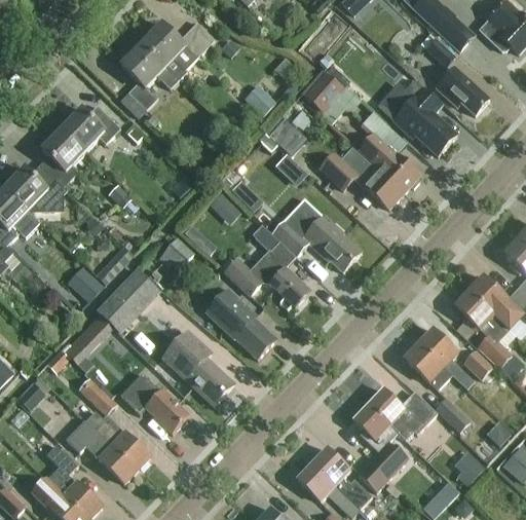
[(0,0),(0,8),(8,0),(0,0)]
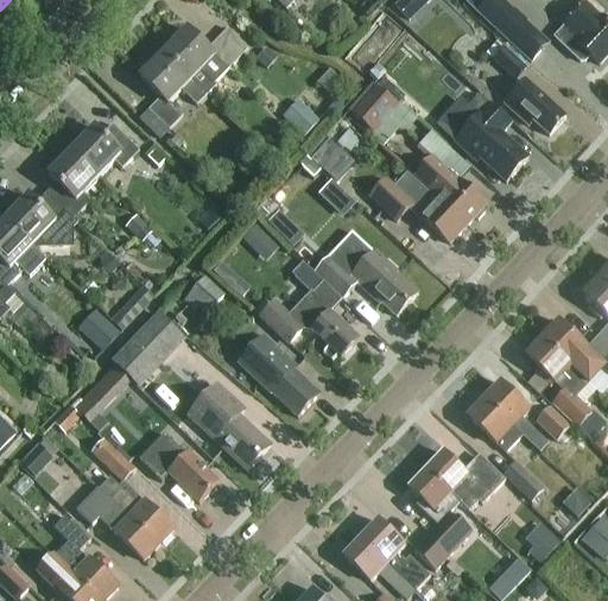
[(397,0),(394,2),(410,17),(426,0),(397,0)]
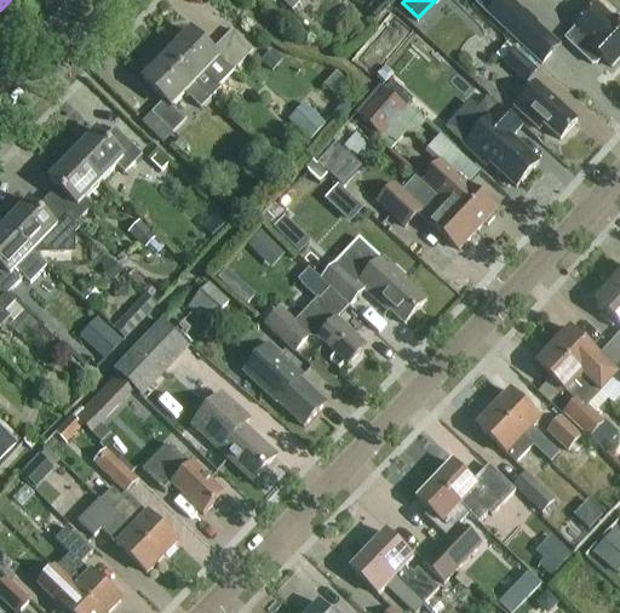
[(455,32),(481,23),(471,0),(445,0),(455,32)]
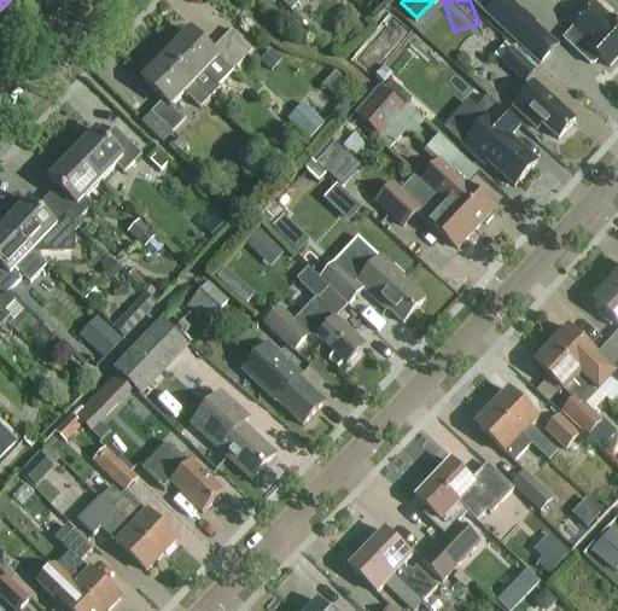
[(474,0),(540,62),(559,41),(536,19),(537,18),(522,4),(520,5),(516,0),(474,0)]
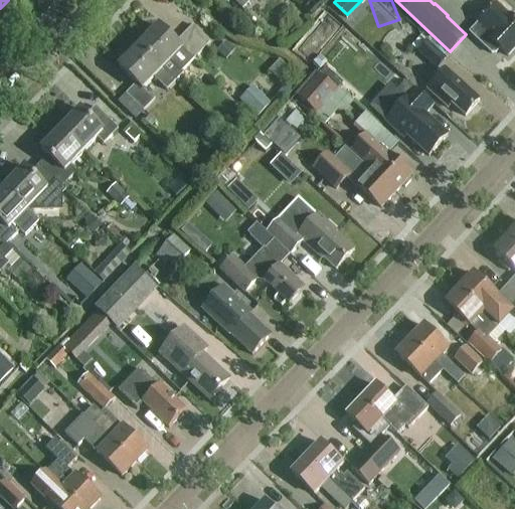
[(514,43),(514,17),(508,12),(495,1),(468,30),(489,49),(496,42),(507,52),(514,43)]
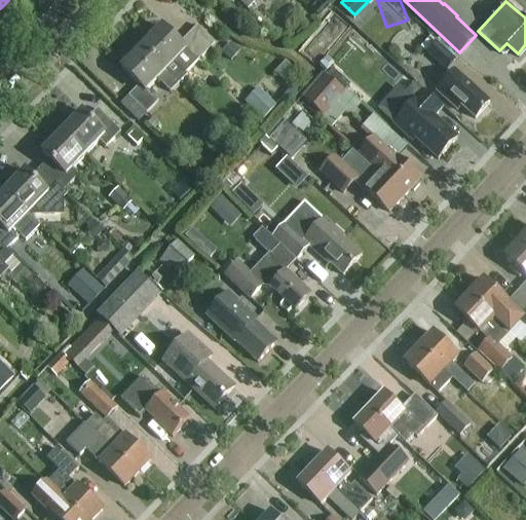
[(161,24),(141,44),(178,80),(186,72),(173,59),(184,47),(195,59),(213,39),(195,23),(178,40),(161,24)]
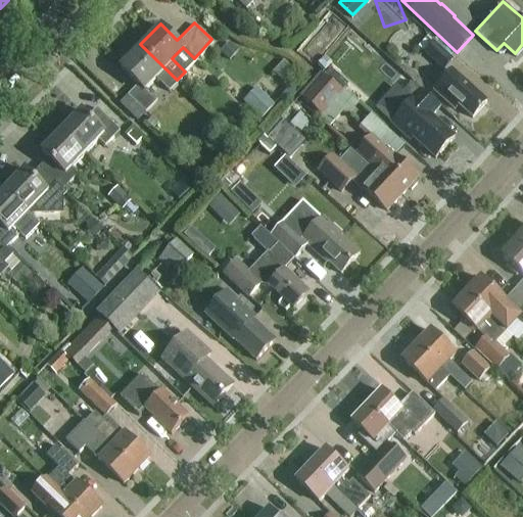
[(454,56),(433,38),(433,39),(427,33),(419,43),(424,48),(424,49),(443,66),(454,56)]
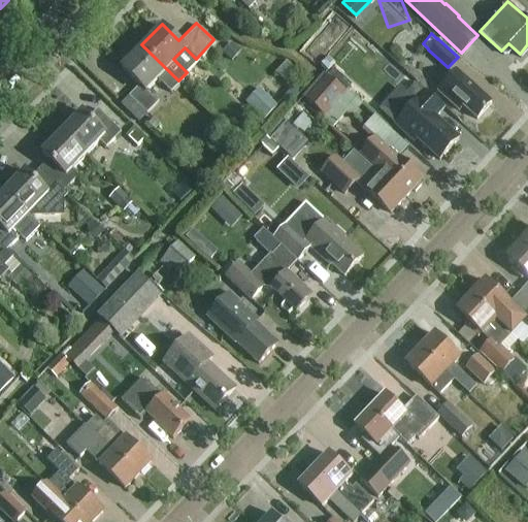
[(232,40),(223,51),(232,59),(241,49),(232,40)]
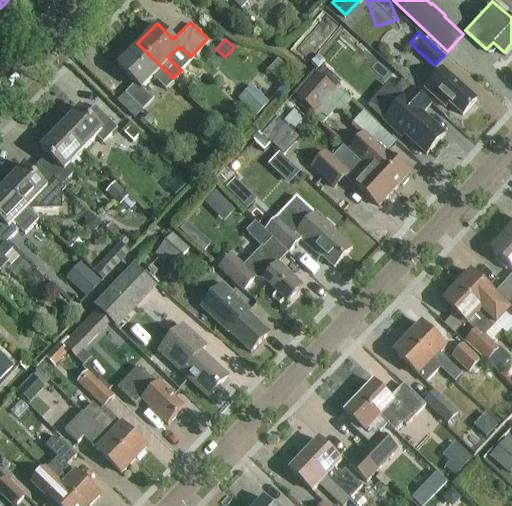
[(134,79),(124,90),(117,97),(134,114),(152,95),(141,85),(152,74),(165,86),(173,78),(137,43),(117,63),(134,79)]
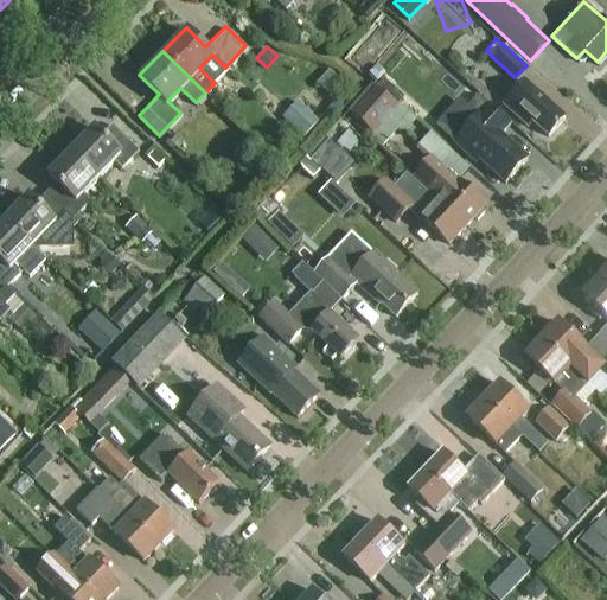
[(347,108),(369,126),(384,108),(394,99),(371,80),(347,108)]
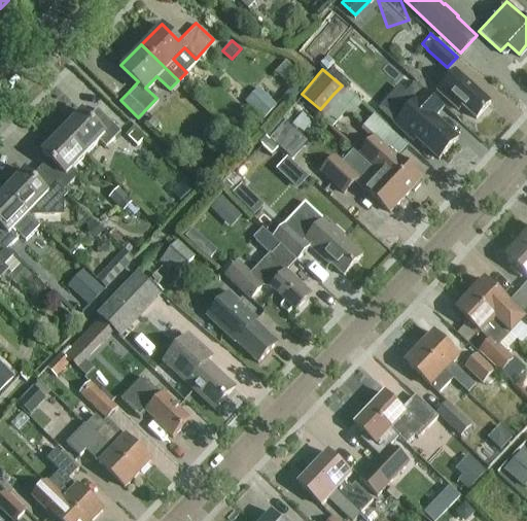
[(476,115),(490,99),(466,78),(464,81),(452,70),(436,88),(457,106),(460,102),(476,115)]
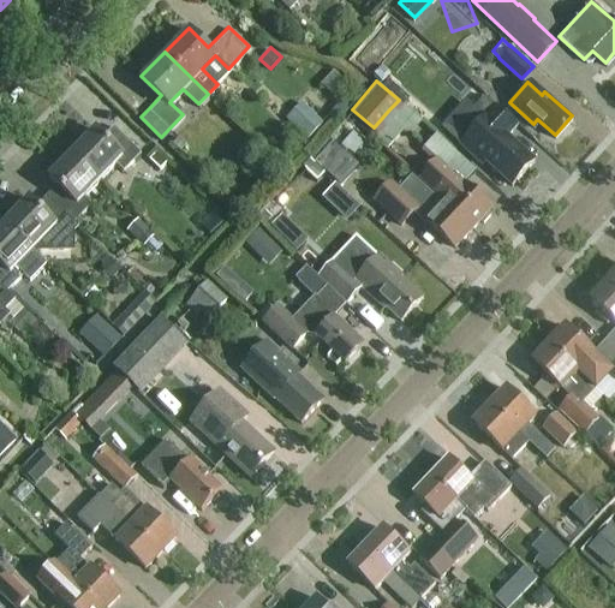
[(465,114),(476,125),(460,141),(482,161),(484,158),(512,183),(533,158),(508,133),(518,123),(496,103),(484,93),(465,114)]
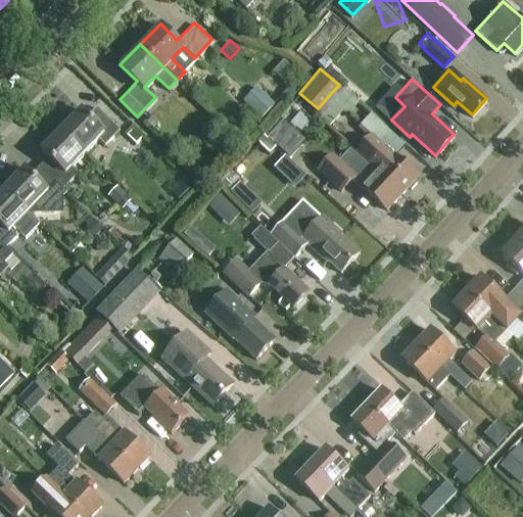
[(257,83),(243,97),(262,115),(276,101),(257,83)]
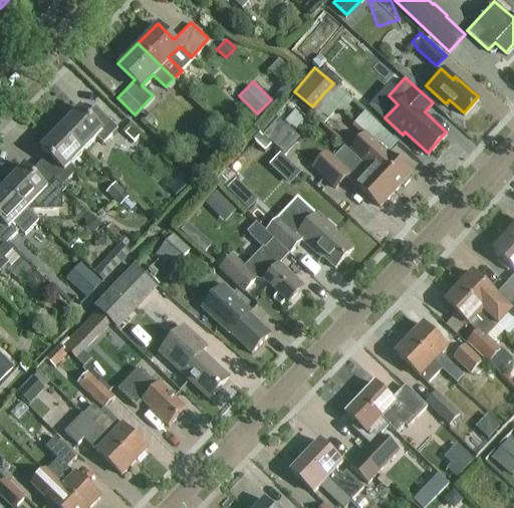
[(312,106),(309,110),(316,115),(315,115),(321,120),(323,122),(339,103),(325,91),(312,106)]
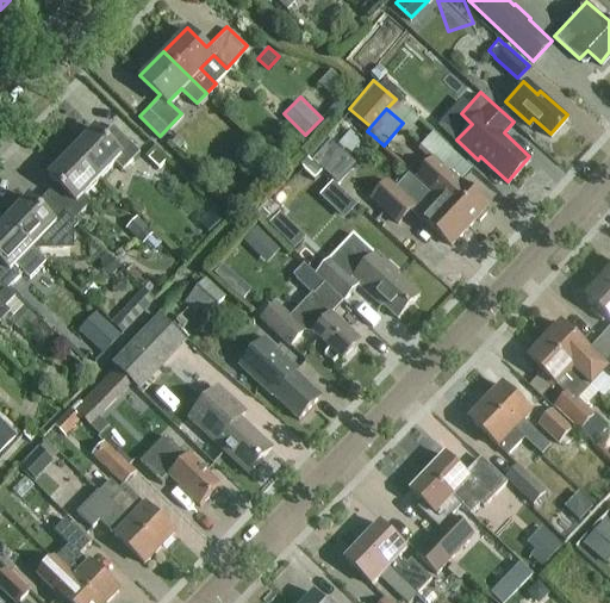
[(101,132),(94,125),(70,149),(99,176),(113,161),(122,167),(139,149),(112,123),(101,132)]
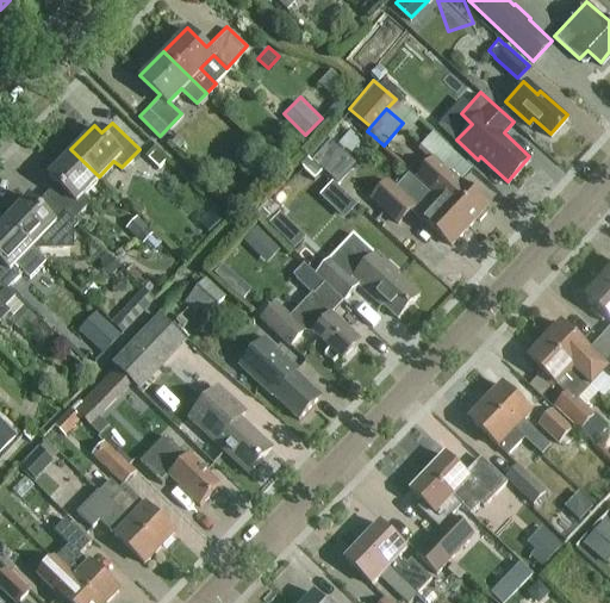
[(328,136),(310,156),(332,178),(336,181),(355,161),(328,136)]
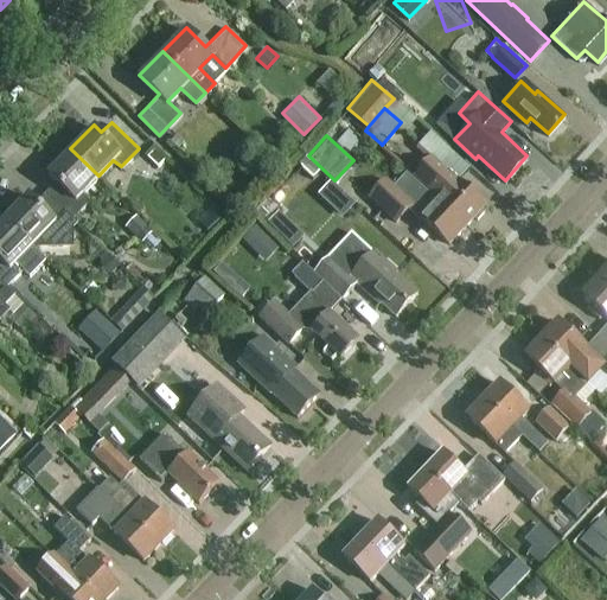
[(158,163),(165,154),(154,145),(147,153),(158,163)]
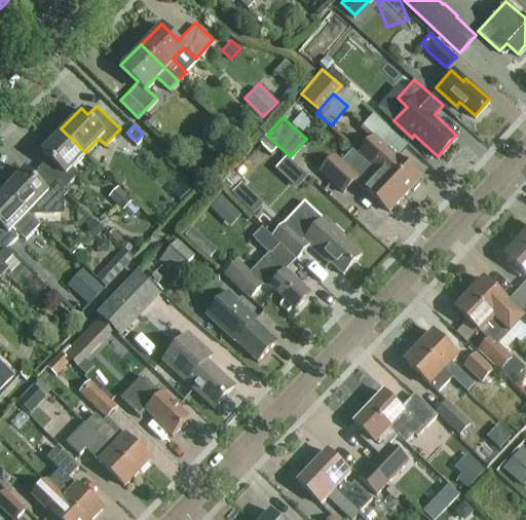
[(47,156),(39,164),(63,187),(64,187),(77,173),(71,166),(85,152),(61,128),(41,149),(47,156)]
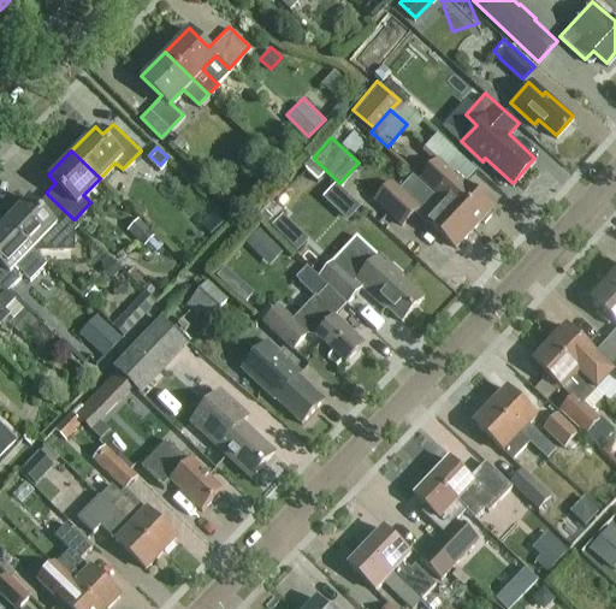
[(419,175),(434,190),(445,200),(473,225),(480,218),(484,220),(490,213),(487,210),(491,206),(465,181),(477,167),(460,151),(446,165),(437,155),(419,175)]
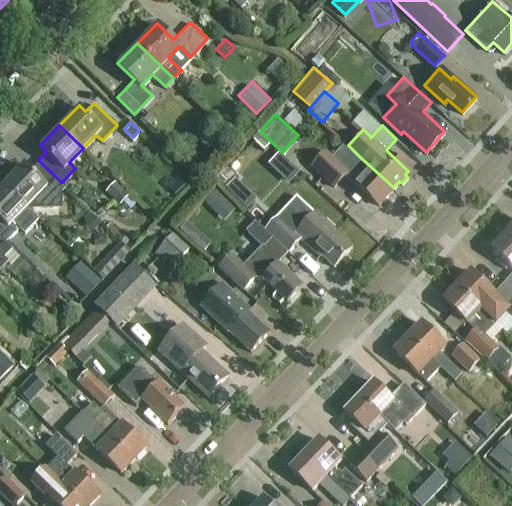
[(370,166),(361,158),(360,160),(342,143),(331,155),(325,149),(311,164),(333,185),(347,171),(348,172),(357,181),(355,182),(378,203),(393,187),(370,166)]
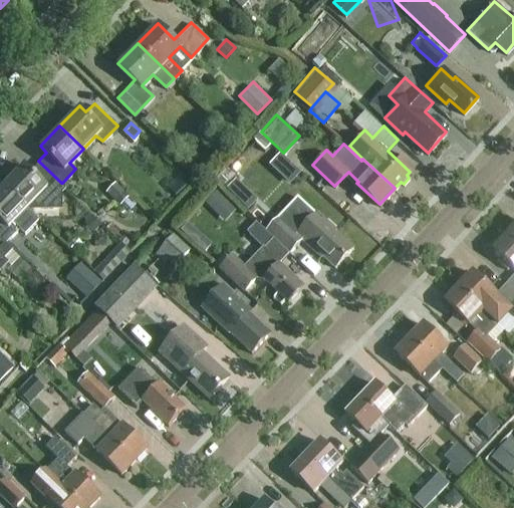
[(23,164),(4,184),(27,206),(28,205),(31,207),(62,207),(62,190),(66,187),(62,183),(61,183),(38,161),(30,170),(23,164)]
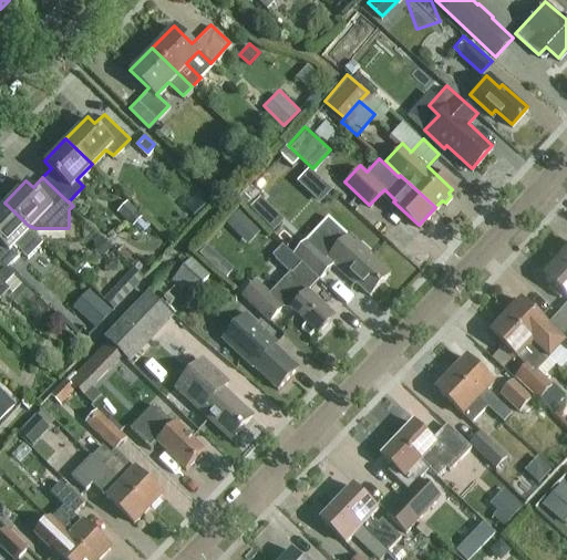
[(133,224),(143,213),(126,198),(116,209),(133,224)]
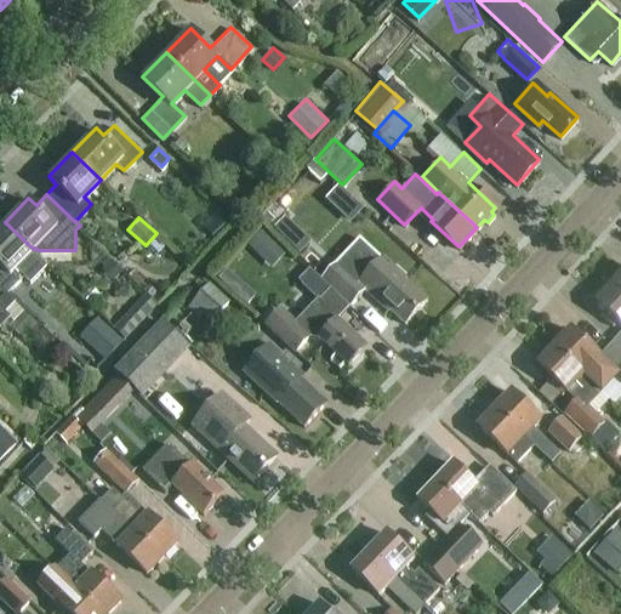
[(5,222),(0,226),(0,284),(7,291),(24,273),(30,279),(46,262),(5,222)]
